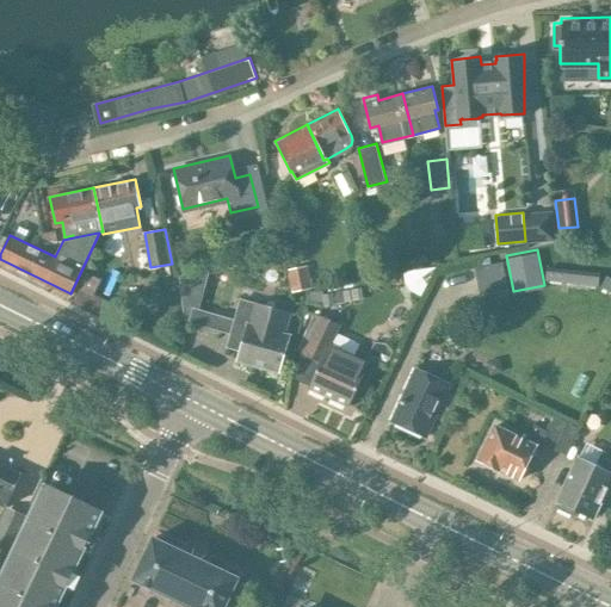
[(504,262),(475,268),(481,296),(510,290),(504,262)]
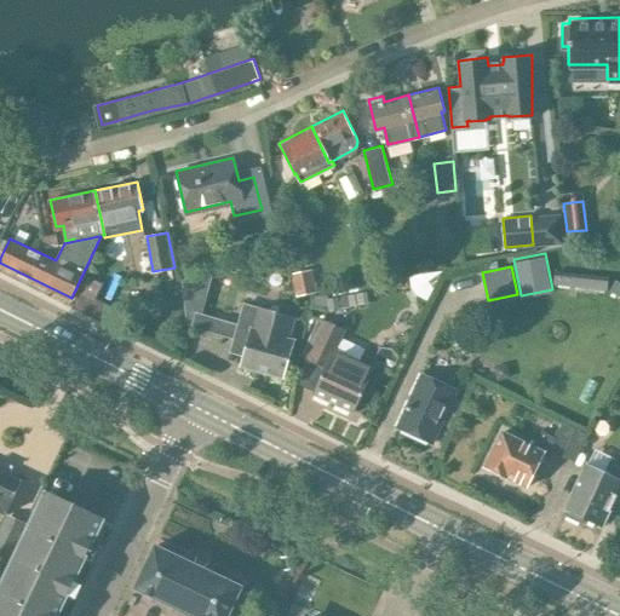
[(609,274),(555,268),(554,281),(607,287),(609,274)]
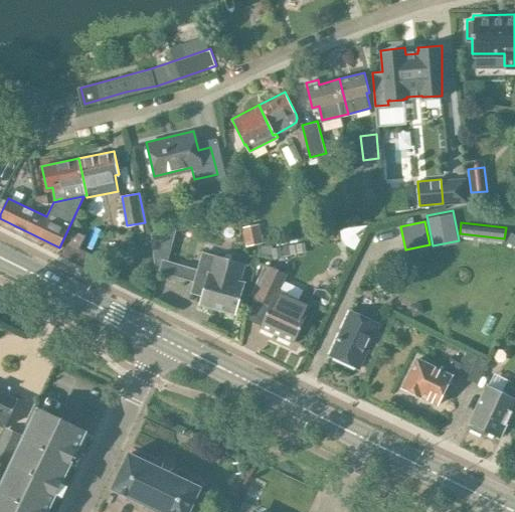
[(177,223),(150,229),(155,268),(159,269),(162,257),(167,259),(177,223)]
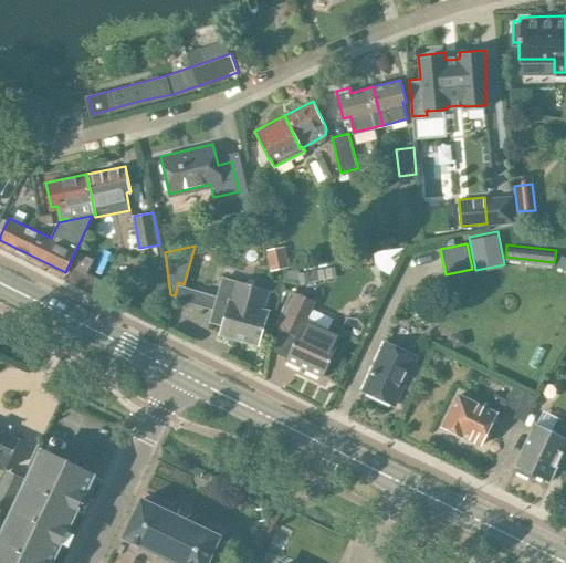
[(289,266),(284,247),(268,251),(271,269),(289,266)]
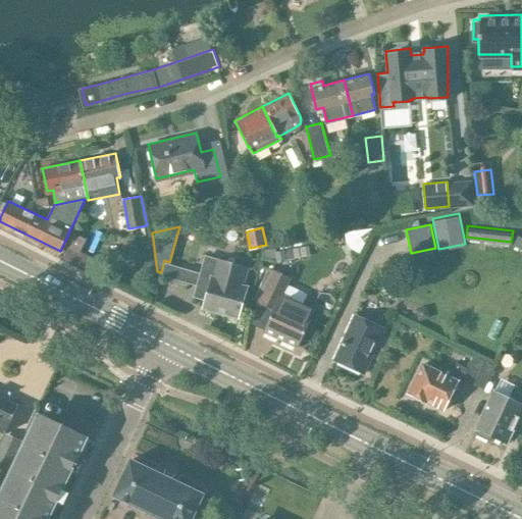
[(311,254),(309,244),(277,250),(276,246),(263,248),(261,257),(275,259),(275,261),(311,254)]
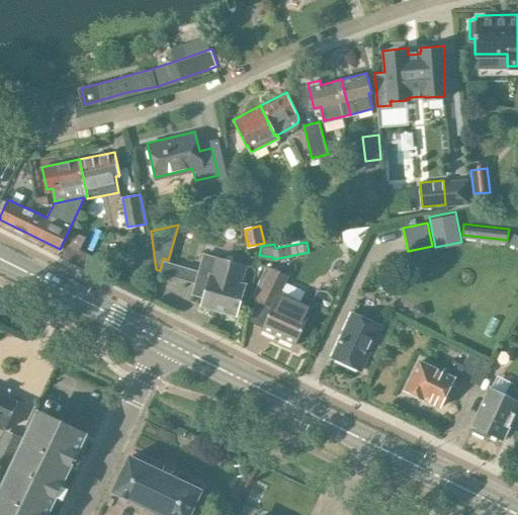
[(69,243),(63,255),(97,271),(102,260),(69,243)]
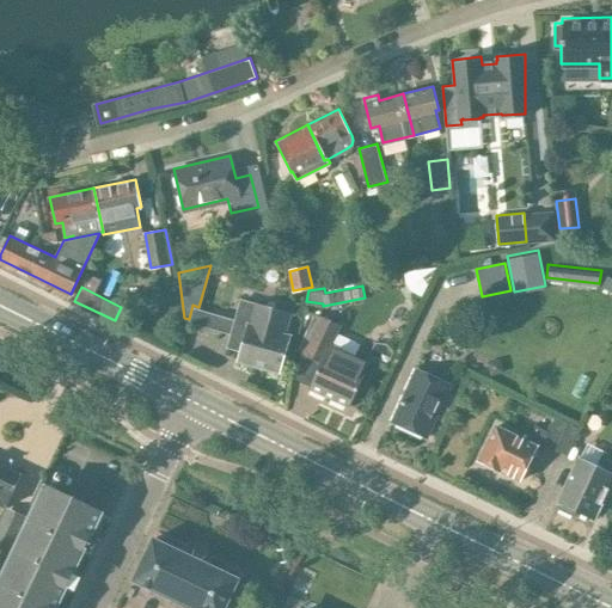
[(281,372),(292,335),(286,333),(292,313),(242,299),(228,347),(242,350),(239,360),(281,372)]
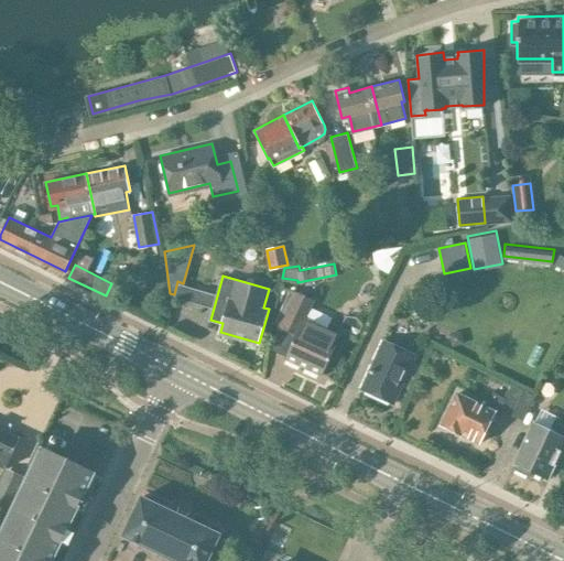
[(180,283),(176,297),(191,301),(192,301),(195,288),(180,283)]
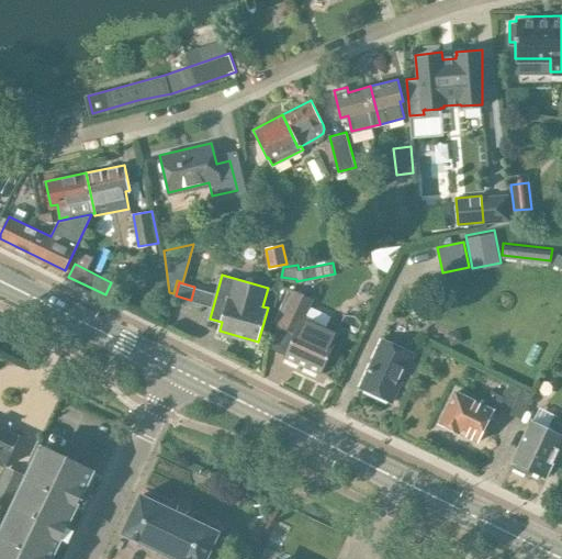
[(340,333),(305,317),(314,299),(295,290),(279,325),(296,333),(285,357),(322,373),(340,333)]
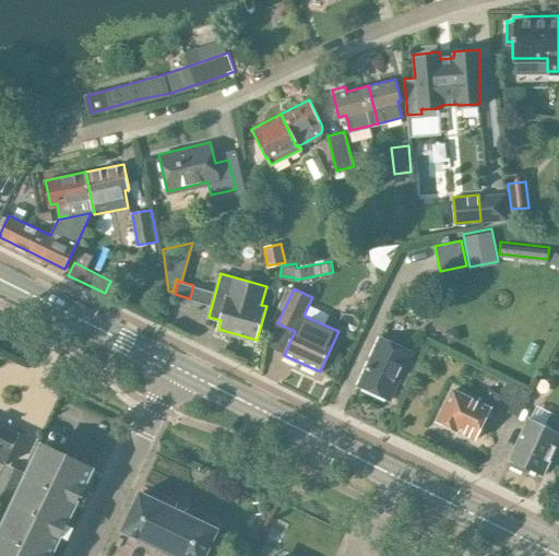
[(458,327),(444,329),(448,342),(460,340),(458,327)]
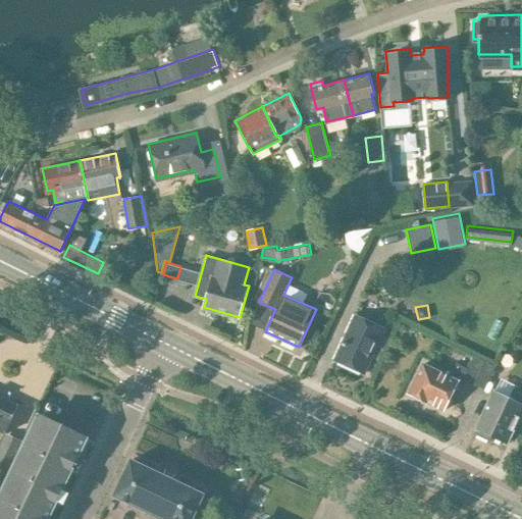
[(357,315),(335,360),(364,373),(384,328),(357,315)]
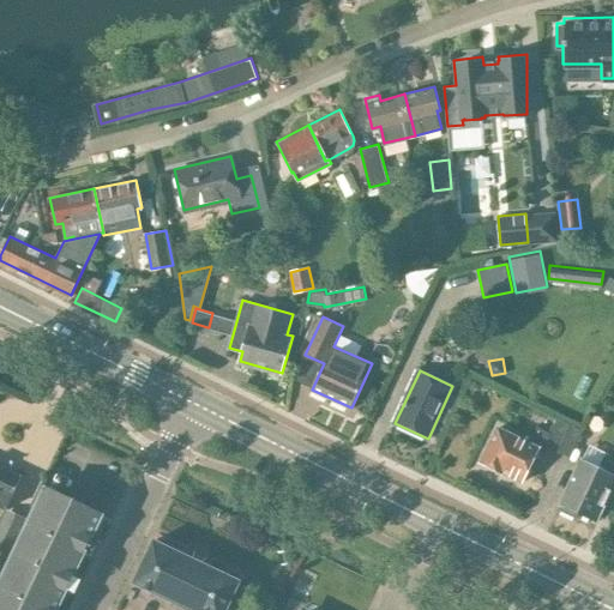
[(498,428),(481,463),(501,473),(501,472),(522,483),(539,450),(542,452),(547,442),(559,448),(558,452),(571,459),(584,432),(571,424),(558,418),(549,434),(537,428),(529,444),(498,428)]
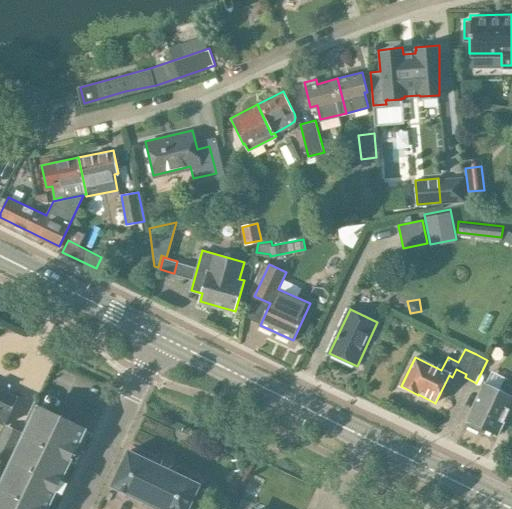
[(486,384),(468,420),(471,421),(469,425),(480,430),(482,427),(497,435),(511,404),(511,381),(507,379),(500,391),(486,384)]
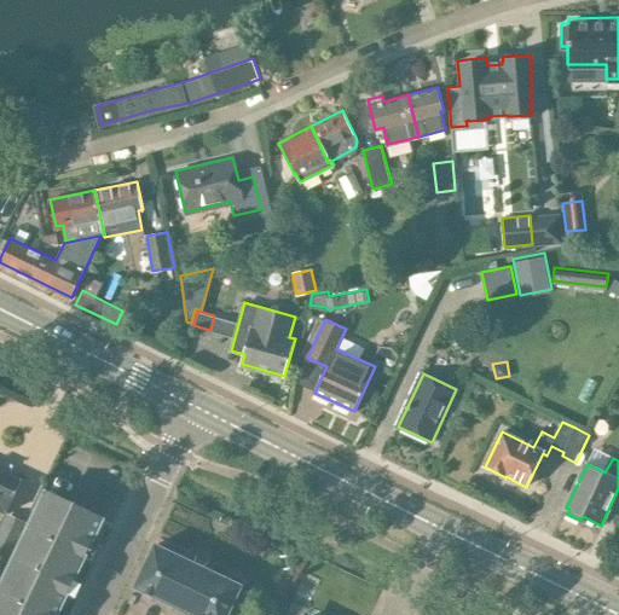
[(0,506),(5,509),(21,476),(0,465),(0,506)]
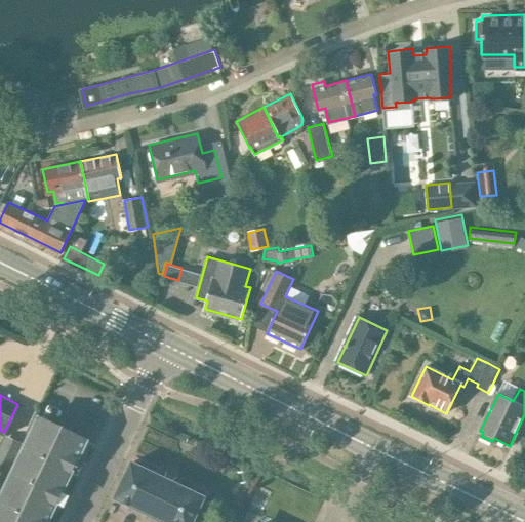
[(0,500),(0,521),(47,521),(50,515),(69,478),(86,440),(40,417),(22,455),(4,493),(0,500)]
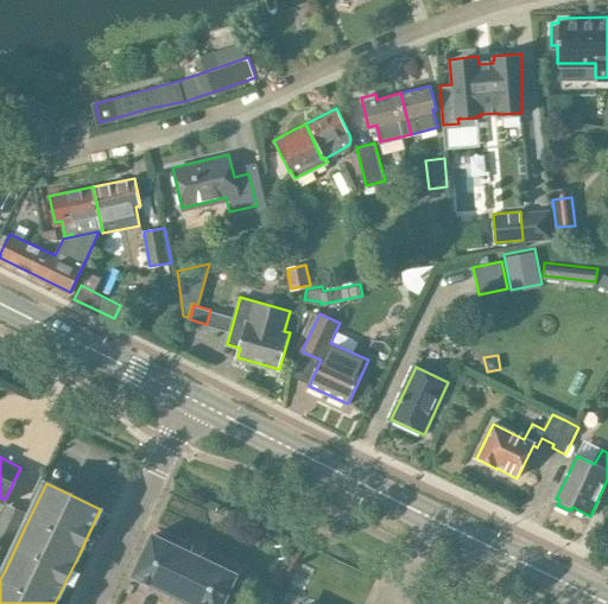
[(0,563),(1,564),(25,513),(11,507),(7,515),(0,512),(0,563)]
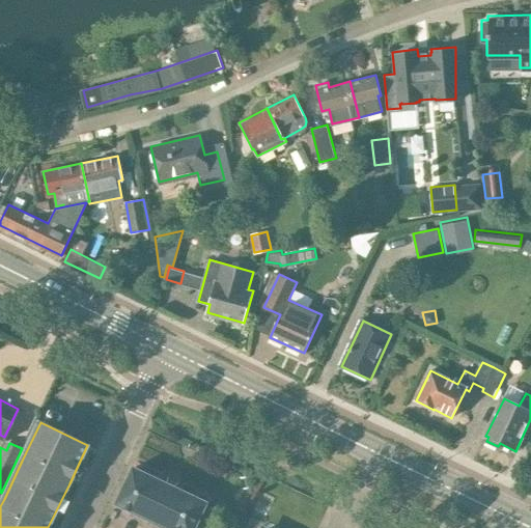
[(167,527),(195,527),(207,501),(132,466),(115,502),(167,527)]
